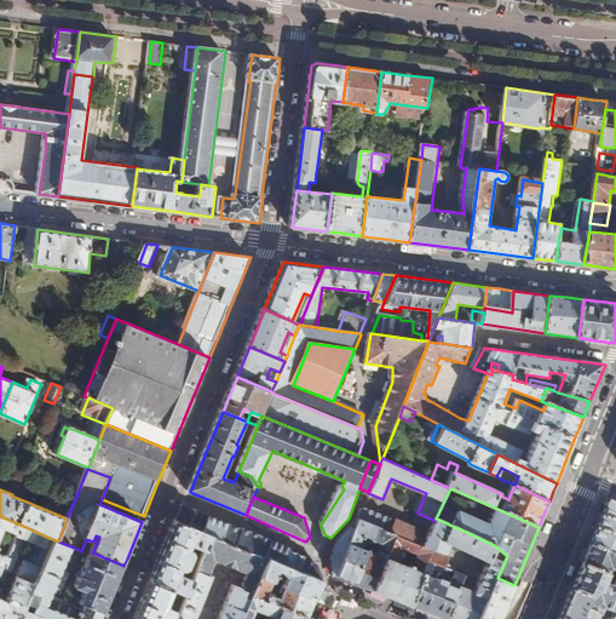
[(142,522),(144,516),(102,499),(99,504),(142,522)]
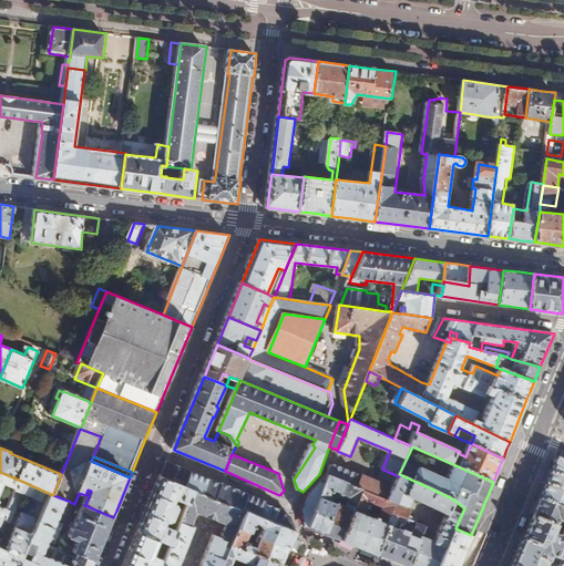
[(563,464),(559,462),(550,482),(542,503),(563,512),(563,464)]
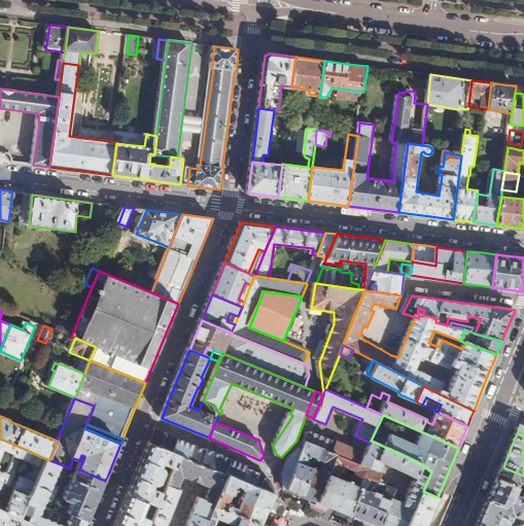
[(231,460),(195,446),(156,430),(151,443),(180,455),(216,470),(217,468),(228,474),(273,492),(274,490),(269,480),(254,474),(254,472),(246,468),(247,465),(232,459),(231,460)]
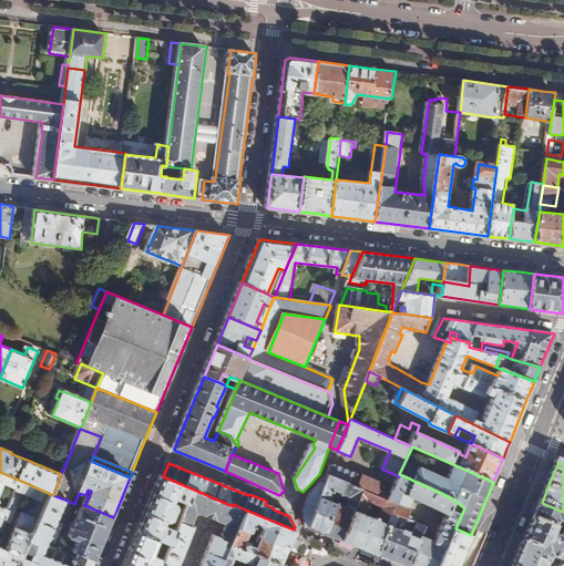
[(399,503),(395,513),(410,520),(416,522),(420,524),(421,521),(411,516),(413,508),(409,507),(410,502),(412,498),(447,514),(436,542),(431,539),(419,565),(439,565),(455,528),(464,508),(452,498),(429,487),(399,474),(399,476),(396,483),(395,485),(393,487),(337,465),(331,467),(329,474),(347,482),(365,489),(399,503)]
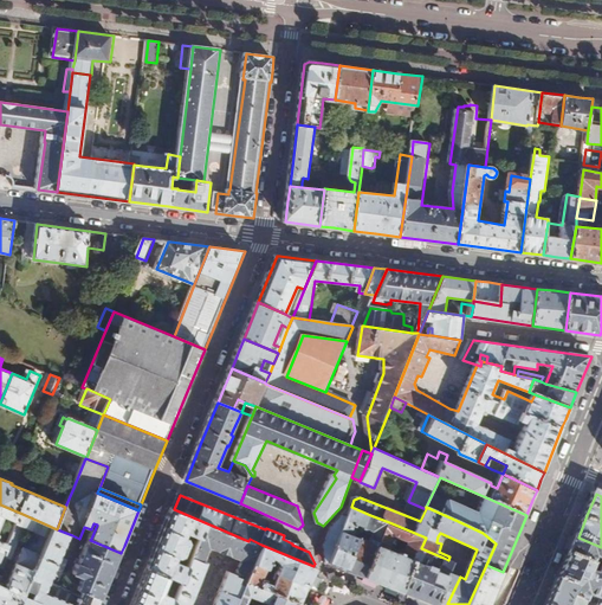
[(407,510),(422,516),(426,509),(409,502),(407,510)]
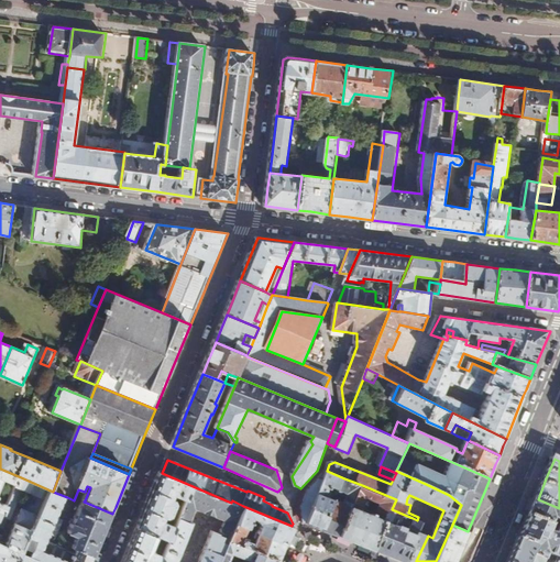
[(21,477),(0,469),(0,527),(8,507),(0,503),(0,488),(3,481),(17,487),(21,477)]
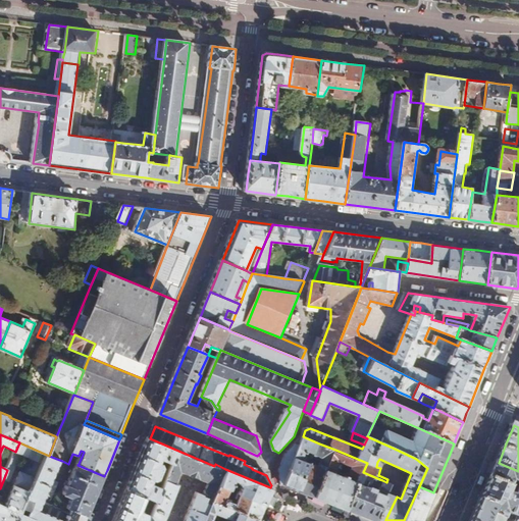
[(286,486),(303,436),(287,454),(280,471),(282,484),(281,484),(282,486),(286,486)]
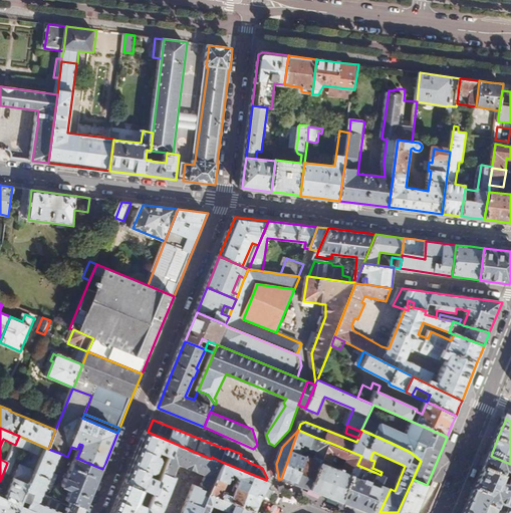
[(289,482),(296,484),(306,458),(300,456),(301,453),(300,451),(302,444),(310,447),(314,437),(298,430),(281,479),(289,482)]
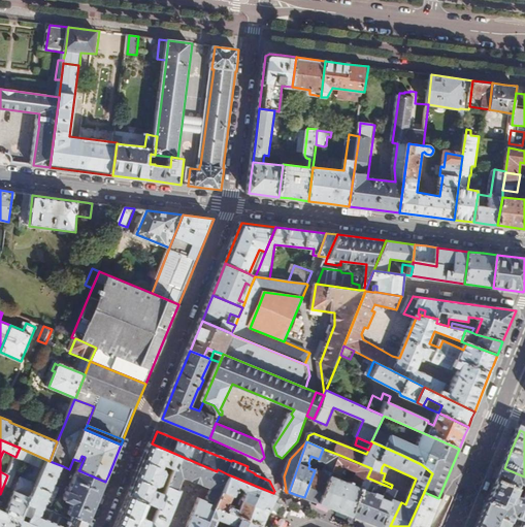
[(181,456),(152,443),(140,472),(130,495),(160,507),(165,494),(153,489),(154,486),(157,487),(160,485),(165,474),(163,470),(161,469),(163,465),(175,470),(181,456)]
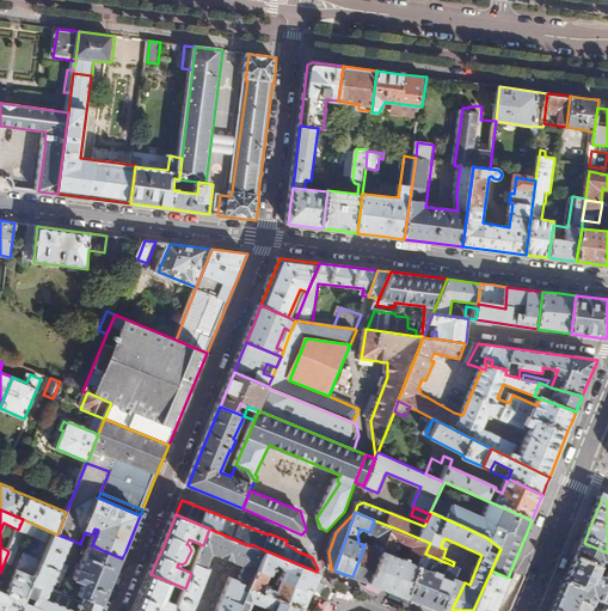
[(0,573),(0,610),(23,610),(57,535),(23,519),(18,530),(8,551),(0,573)]
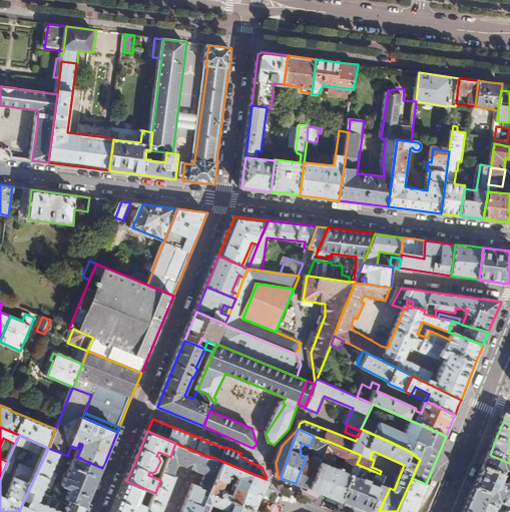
[(302,486),(311,490),(330,442),(314,436),(310,446),(307,453),(311,455),(311,453),(314,454),(312,459),(306,457),(296,483),(302,486)]
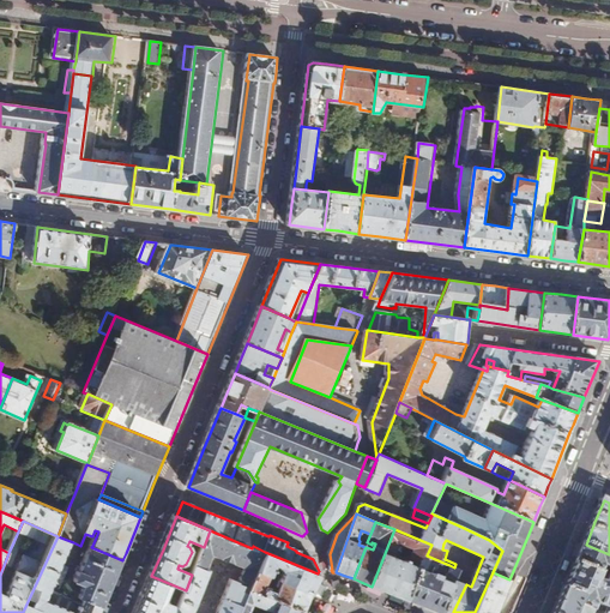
[(427,556),(432,545),(394,529),(372,587),(388,593),(409,601),(427,556)]
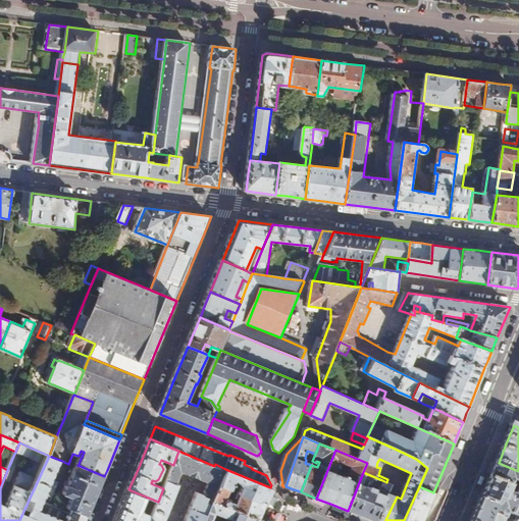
[(204,520),(212,501),(218,485),(225,469),(215,464),(214,466),(178,451),(173,465),(163,488),(158,502),(149,520),(204,520)]
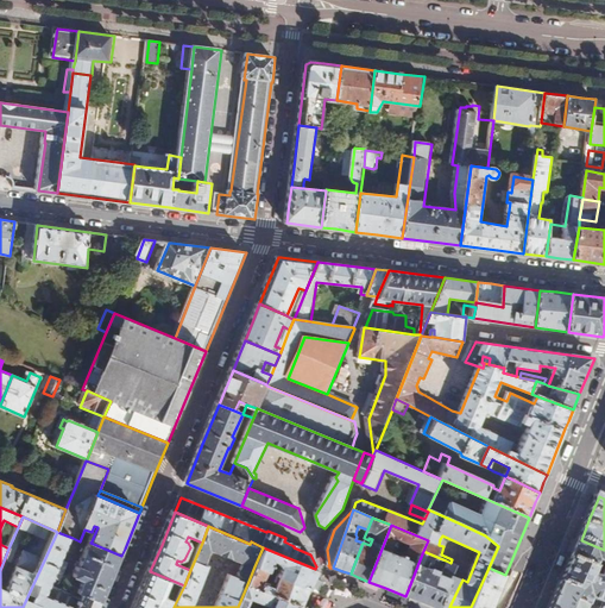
[(73,538),(57,532),(23,607),(100,607),(102,602),(84,595),(83,599),(54,585),(56,578),(64,581),(71,563),(63,561),(73,538)]
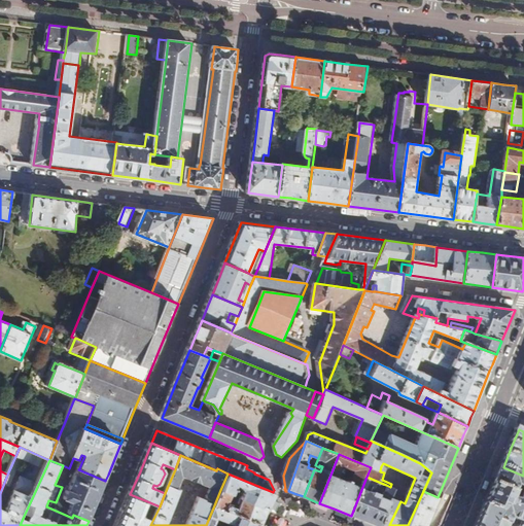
[(500,474),(496,484),(518,492),(521,486),(523,487),(523,476),(503,467),(500,474)]
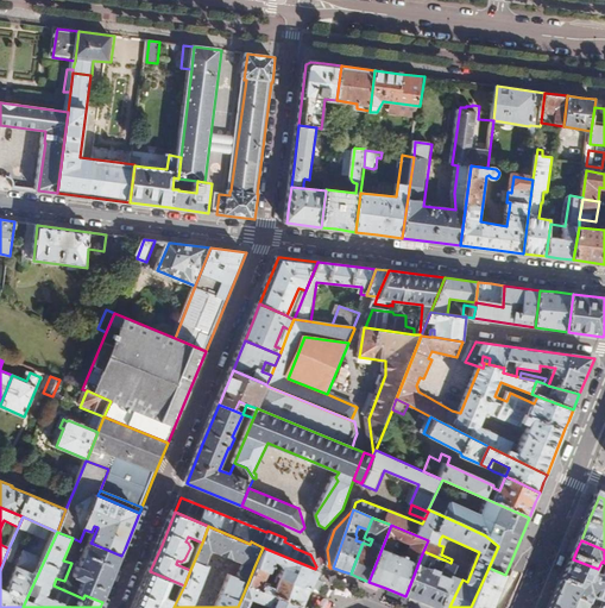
[(109,587),(121,556),(90,543),(90,545),(82,563),(81,562),(79,566),(80,566),(75,577),(84,581),(80,593),(84,595),(102,602),(109,587)]
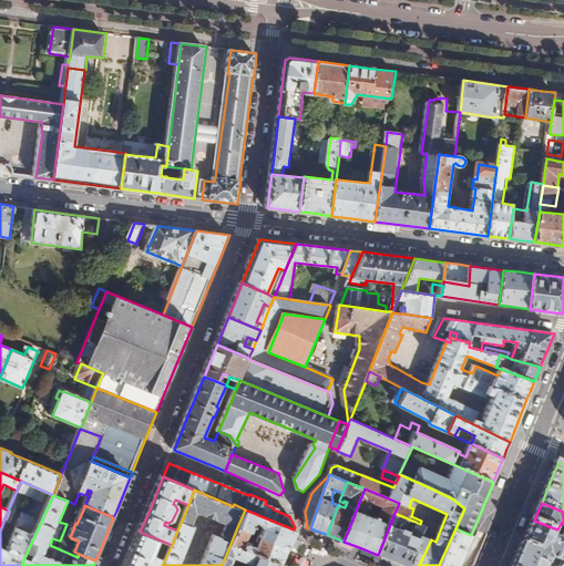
[(296,531),(294,530),(245,510),(237,527),(250,533),(262,537),(289,548),(294,537),(296,531)]
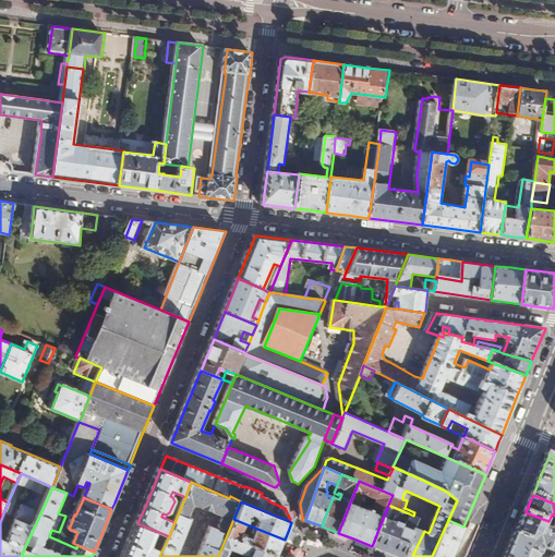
[(388,505),(372,546),(382,551),(395,555),(398,556),(405,556),(417,528),(420,519),(413,516),(409,513),(408,517),(411,518),(407,528),(405,525),(396,521),(397,519),(400,520),(403,511),(388,505)]
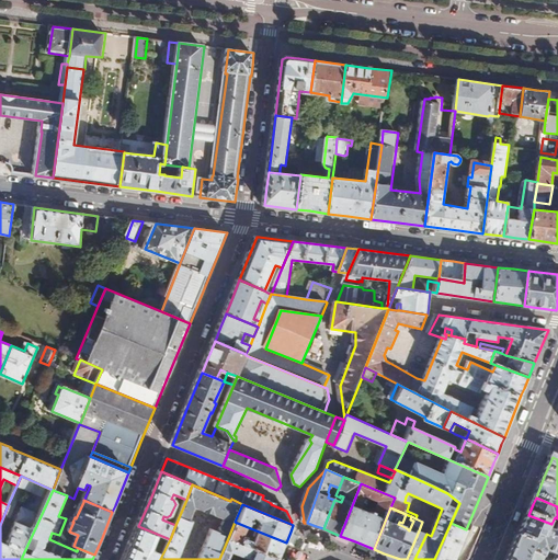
[(536,545),(533,553),(546,558),(548,552),(556,534),(557,534),(557,526),(551,524),(528,515),(524,526),(520,538),(536,545)]
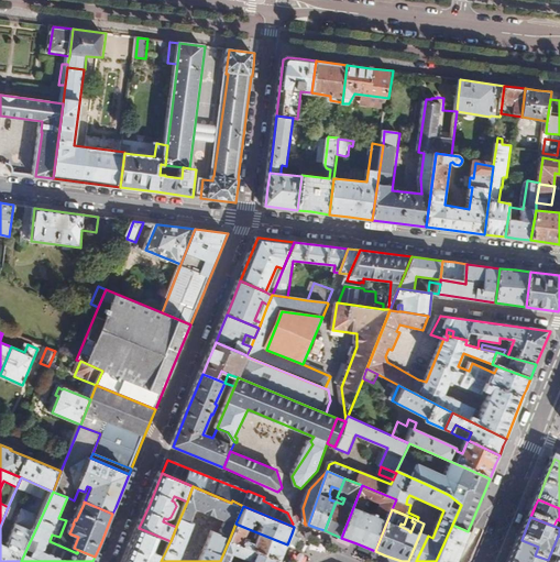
[(284,552),(287,544),(260,533),(255,544),(244,539),(249,529),(235,524),(229,540),(281,561),(284,552)]
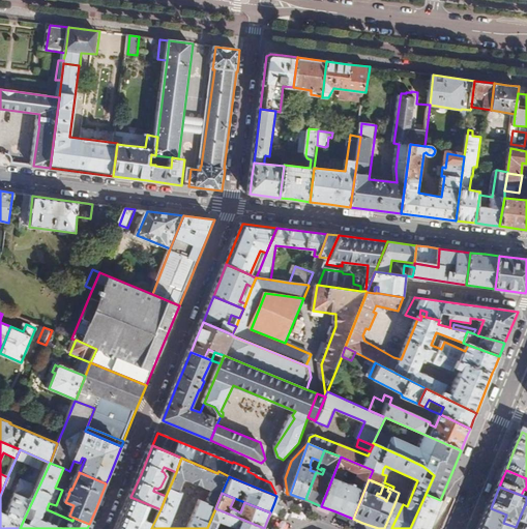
[(428,528),(433,519),(440,500),(426,494),(410,528),(428,528)]
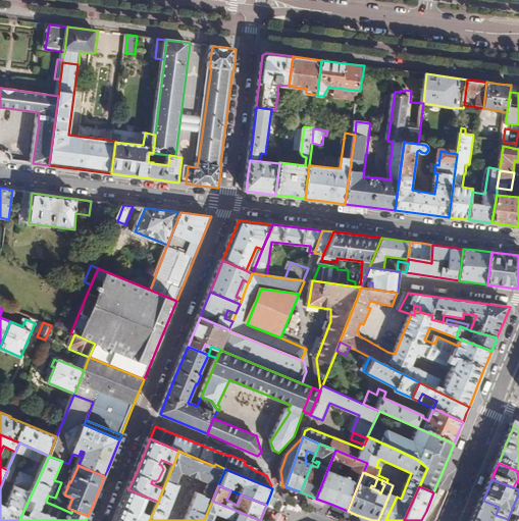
[(149,520),(158,502),(128,489),(115,520),(149,520)]
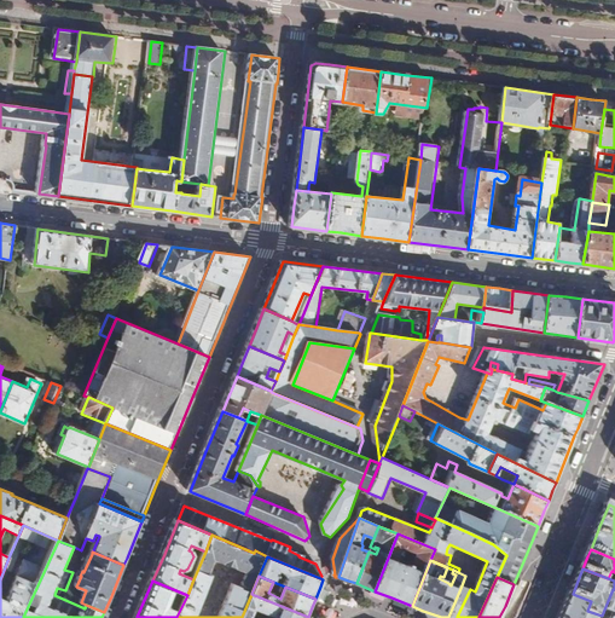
[(462,585),(448,617),(457,617),(470,589),(466,588),(462,585)]
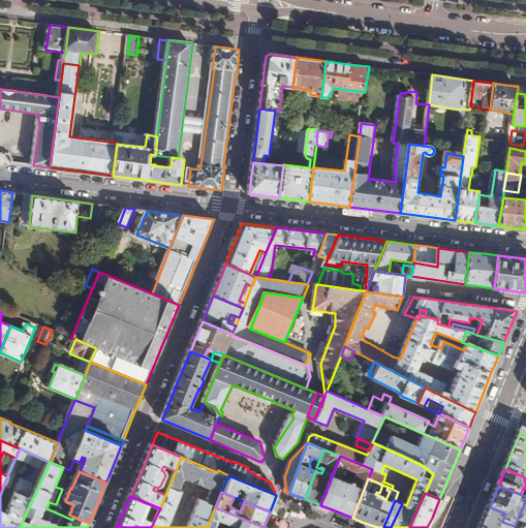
[(525,503),(524,503),(517,521),(525,524),(525,526),(524,527),(525,527),(525,503)]
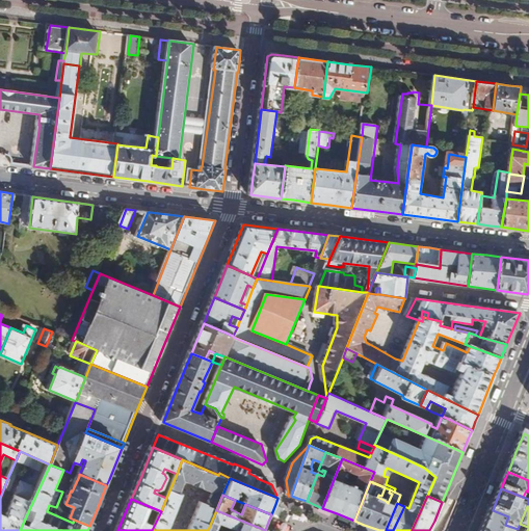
[(216,510),(208,530),(265,530),(216,510)]
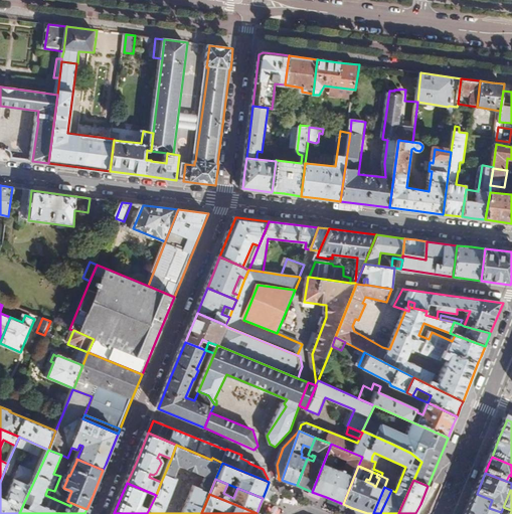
[(486,513),(489,508),(492,500),(477,494),(468,513),(486,513)]
